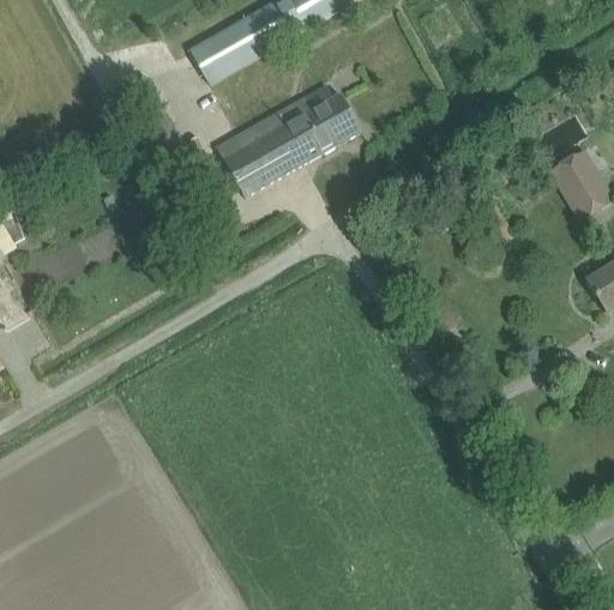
[(275,0),(187,48),(206,83),(357,0),(275,0)]
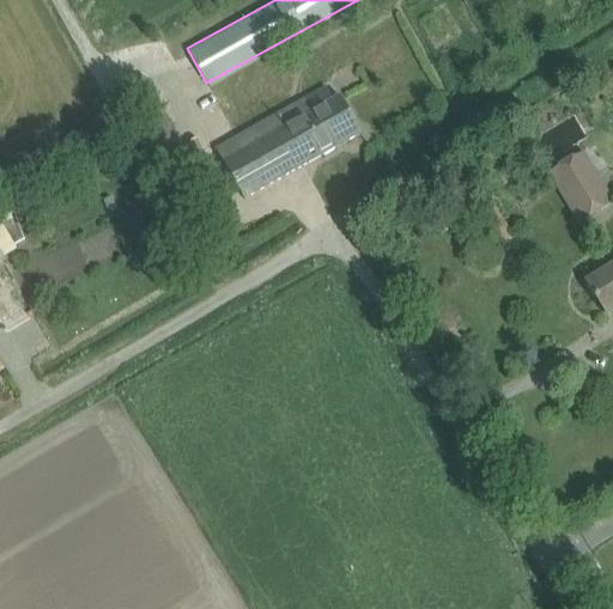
[(362,131),(350,110),(339,91),(308,109),(301,96),(216,145),(244,196),(362,131)]
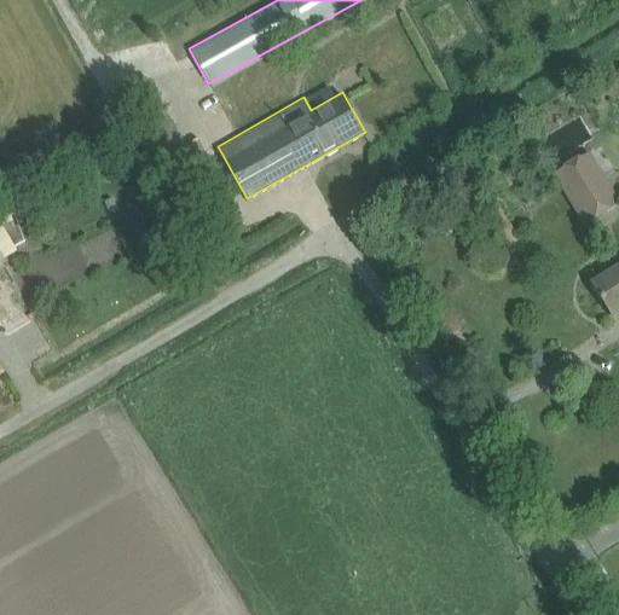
[(589,152),(556,173),(586,220),(607,208),(593,185),(606,178),(589,152)]
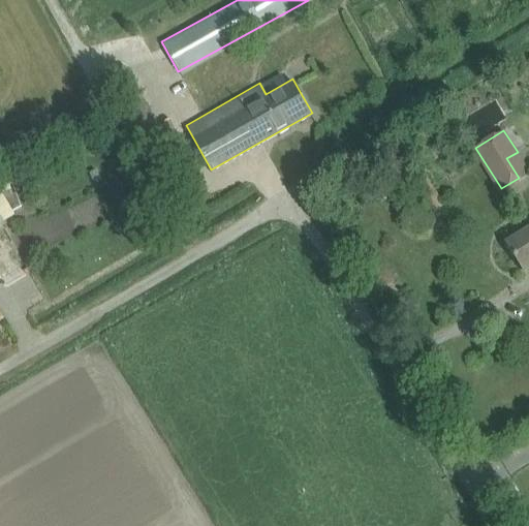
[(528,227),(507,242),(524,269),(528,266),(528,227)]
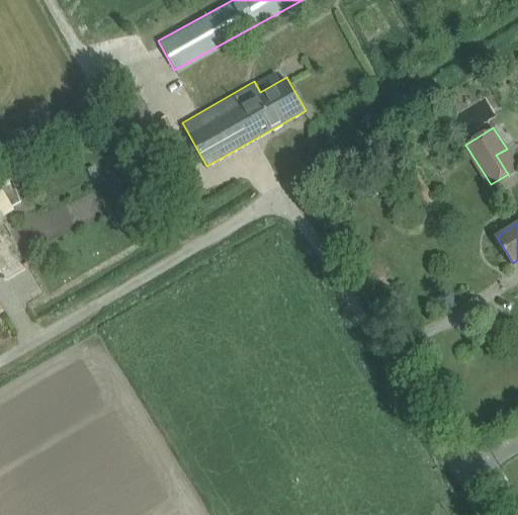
[(12,234),(0,241),(0,268),(5,277),(29,262),(12,234)]
